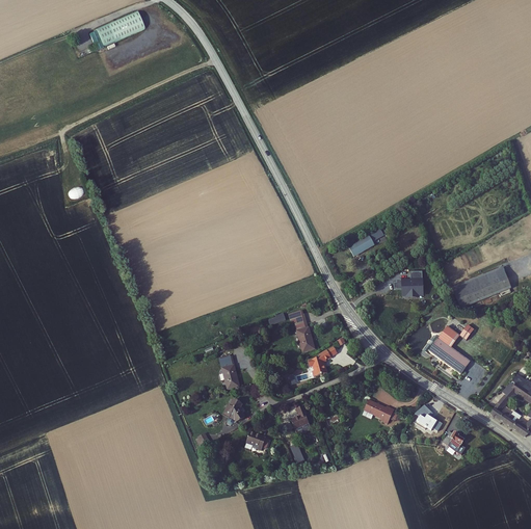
[(143,26),(136,8),(95,26),(103,45),(143,26)]
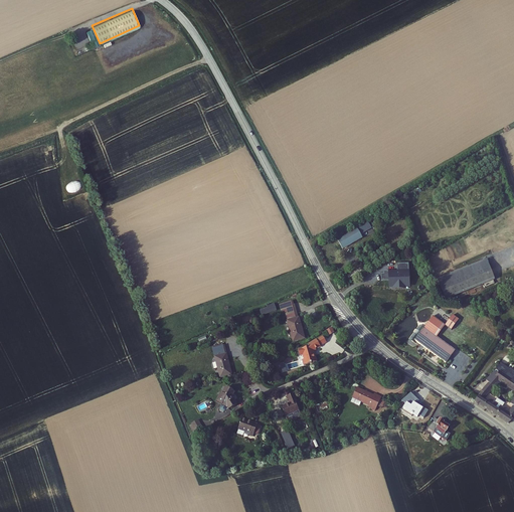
[(367,219),(336,235),(340,245),(362,235),(359,231),(370,226),(367,219)]
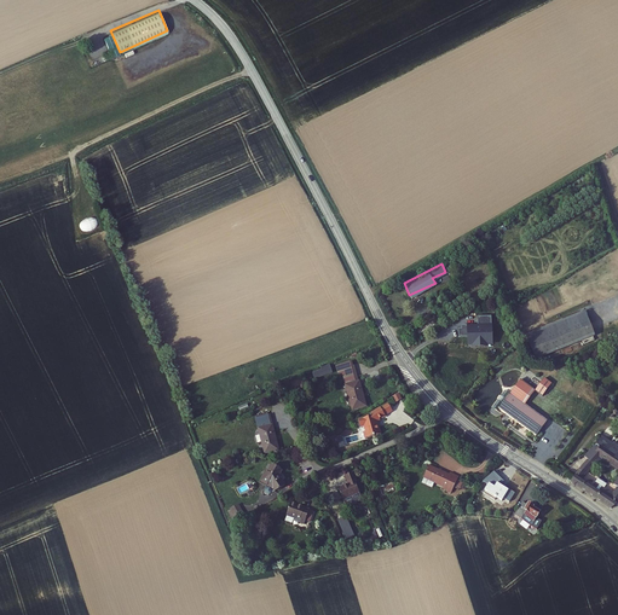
[(585,308),(524,329),(533,354),(594,335),(585,308)]
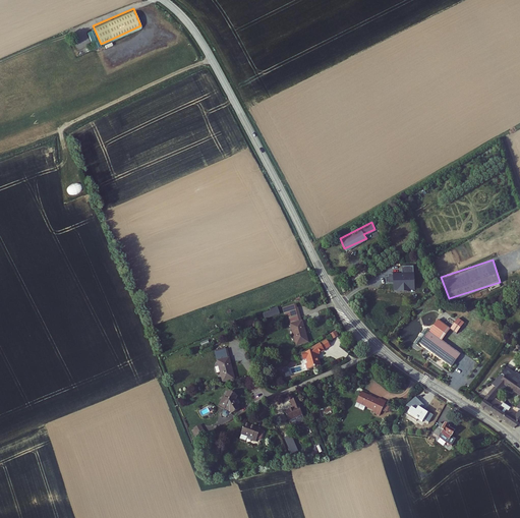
[(307,341),(301,320),(298,321),(295,308),(287,310),(290,323),(289,324),(295,344),(307,341)]
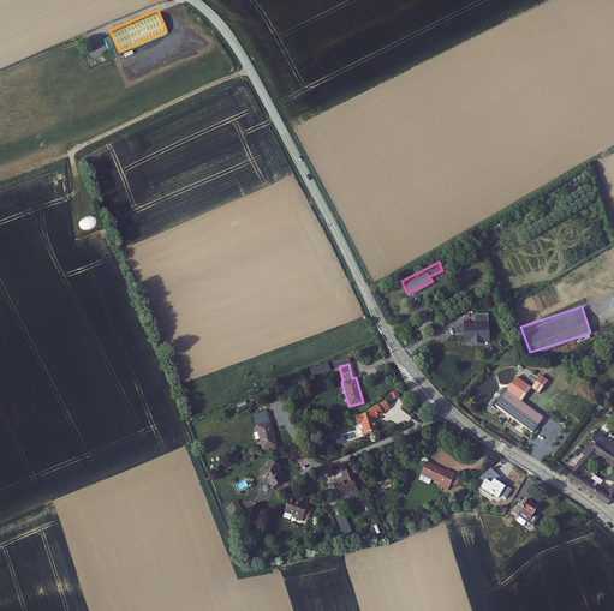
[(523,400),(534,384),(517,373),(506,388),(500,384),(488,401),(493,405),(495,402),(512,414),(522,400),(523,400)]
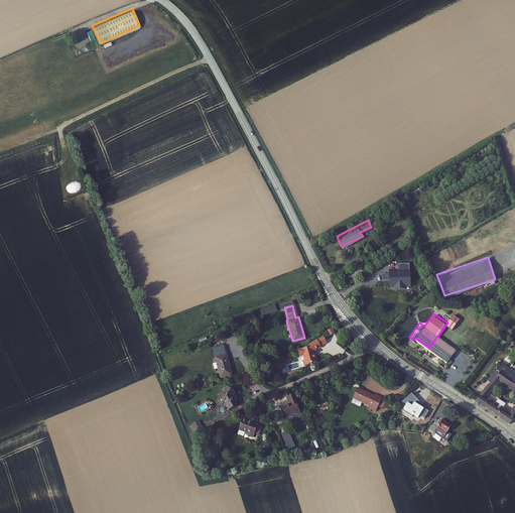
[(437,336),(429,348),(429,349),(446,361),(472,327),(455,313),(447,323),(438,336),(437,336)]
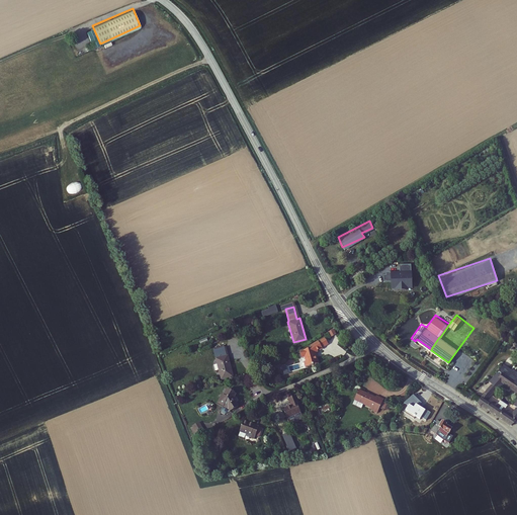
[(317,349),(323,346),(318,339),(313,343),(317,349)]
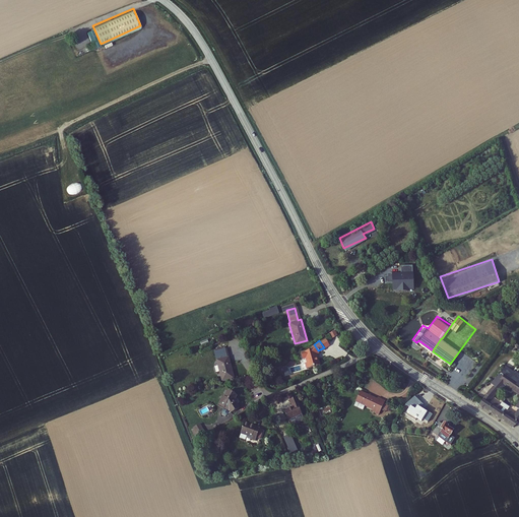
[(311,356),(318,350),(314,344),(306,349),(306,351),(296,356),(298,362),(301,361),(303,365),(301,366),(303,371),(315,367),(313,360),(312,360),(311,356)]
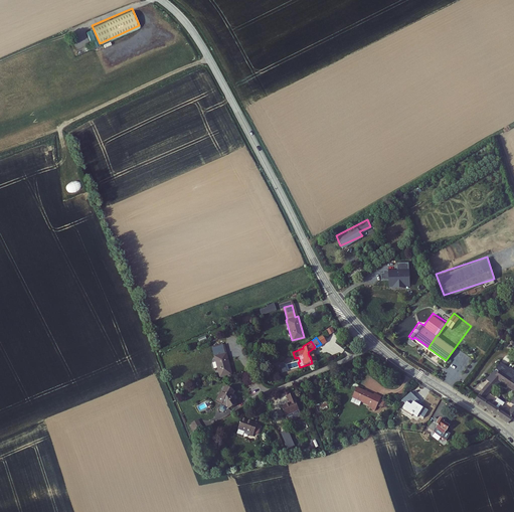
[(232,374),(223,346),(212,350),(220,378),(232,374)]
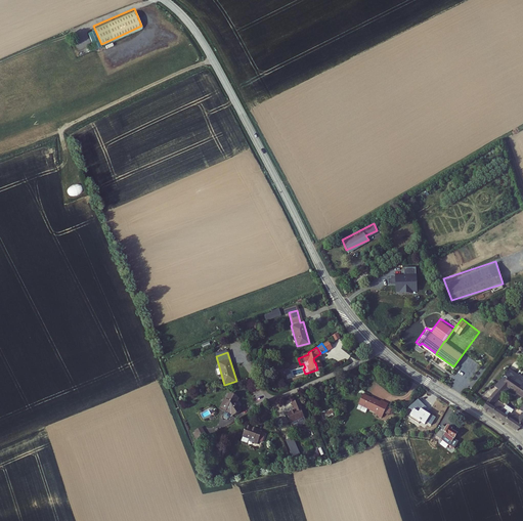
[(482,405),(515,427),(517,428),(522,424),(522,422),(522,385),(508,375),(492,392),(482,405)]
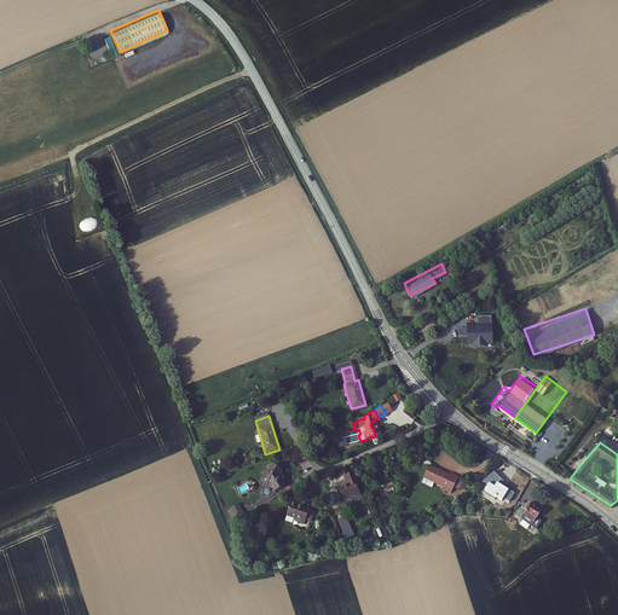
[(448,470),(431,462),(426,470),(435,475),(443,480),(442,481),(450,486),(457,471),(449,468),(448,470)]
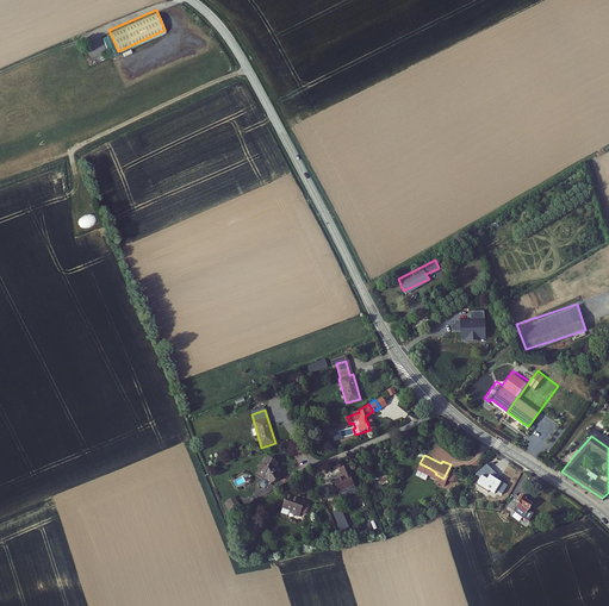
[(280,476),(277,470),(278,468),(274,467),(278,462),(267,456),(263,464),(261,463),(258,472),(261,474),(267,478),(271,481),(280,476)]
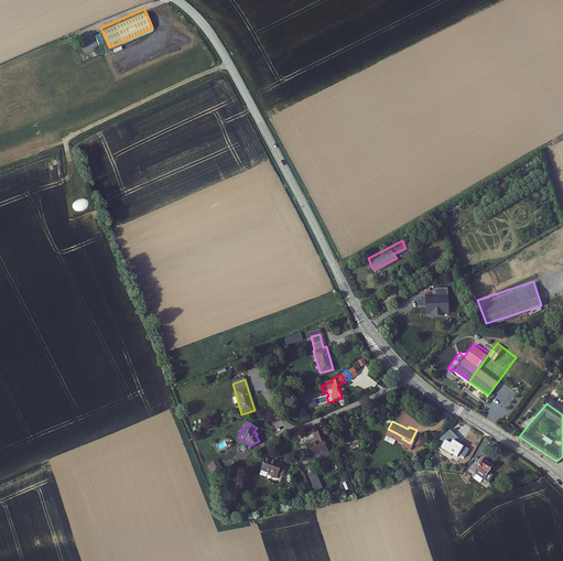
[(324,448),(321,438),(322,438),(318,429),(311,432),(313,440),(305,444),(311,454),(314,462),(321,459),(320,456),(327,453),(324,448)]
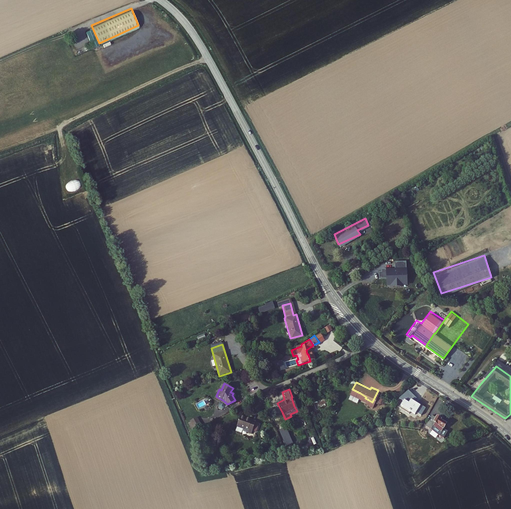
[(360,393),(352,389),(349,394),(358,398),(360,393)]
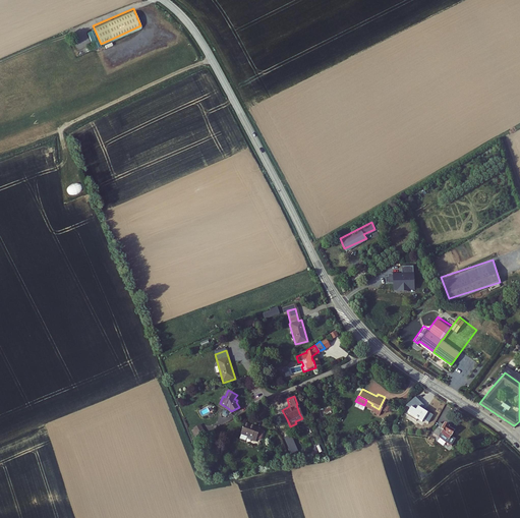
[(315,405),(319,415),(332,411),(329,401),(315,405)]
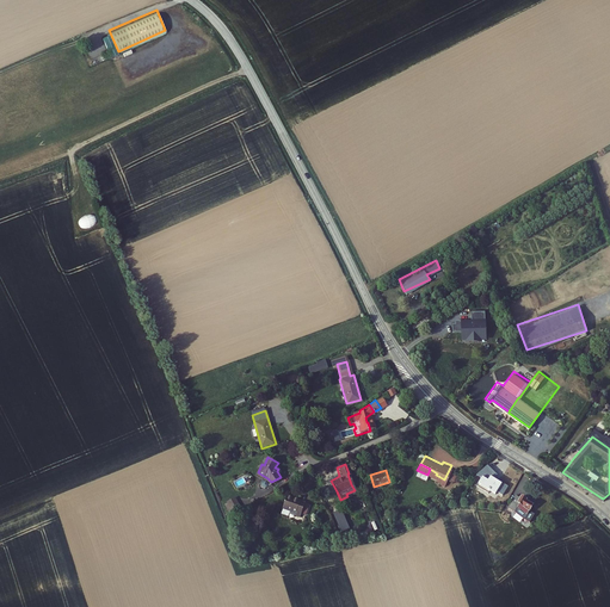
[(238,501),(234,493),(227,496),(230,505),(238,501)]
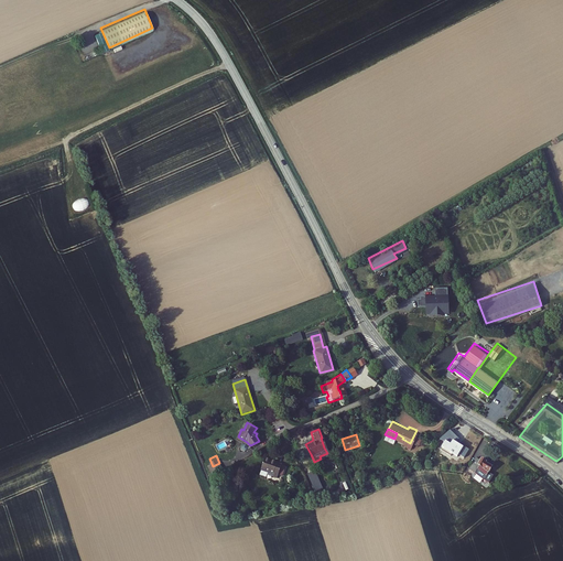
[(488,470),(491,464),(485,460),(486,460),(480,456),(479,457),(475,455),(468,467),(474,471),(487,481),(493,472),(488,470)]
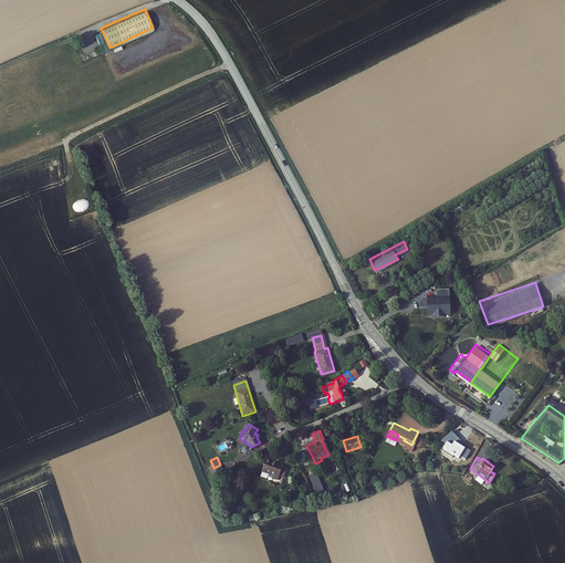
[(279,480),(283,466),(279,465),(279,464),(273,461),(273,462),(265,460),(262,472),(274,477),(274,478),(279,480)]
